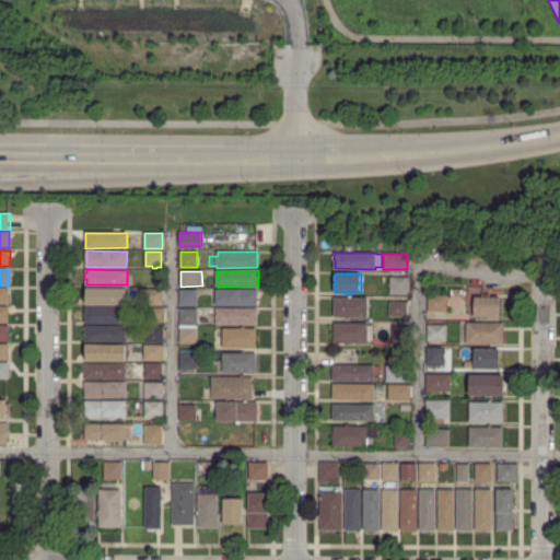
[(406,293),(391,293),(391,278),(407,278),(406,293)]
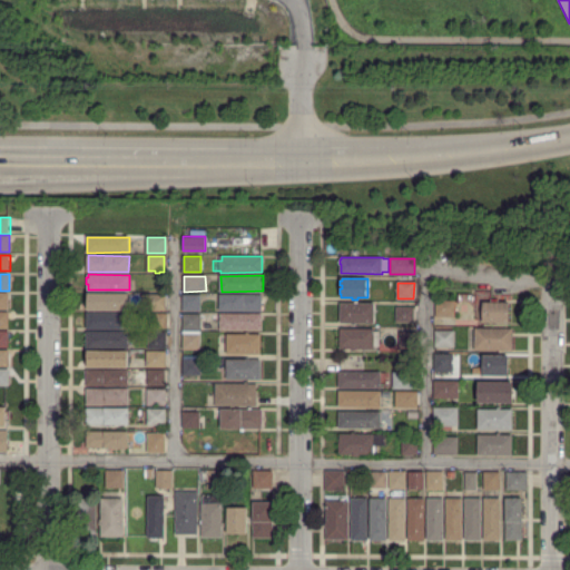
[(0,308),(0,293),(9,293),(9,308),(0,308)]
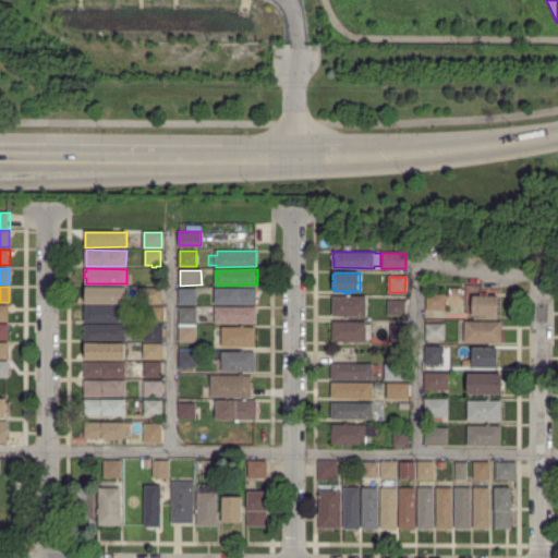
[(125,303),(85,302),(85,288),(125,289),(125,303)]
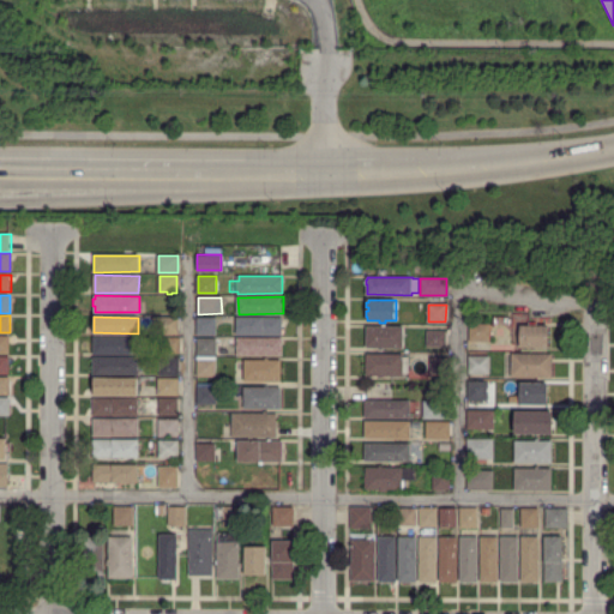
[(178,333),(160,333),(160,317),(178,317),(178,333)]
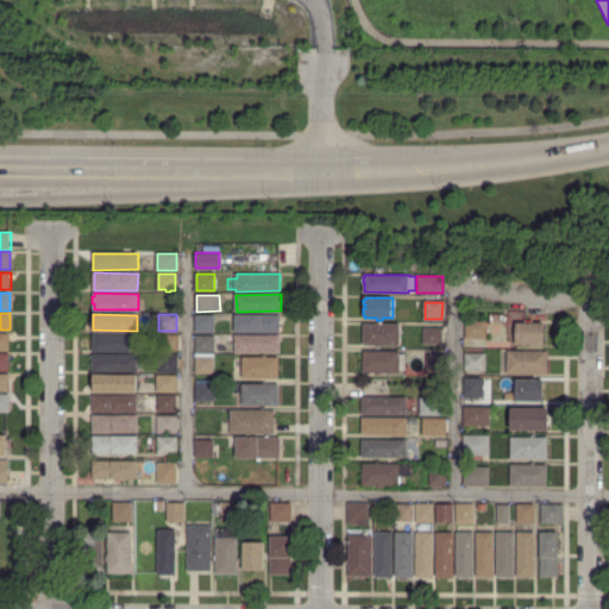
[(196,332),(195,315),(213,314),(213,331),(196,332)]
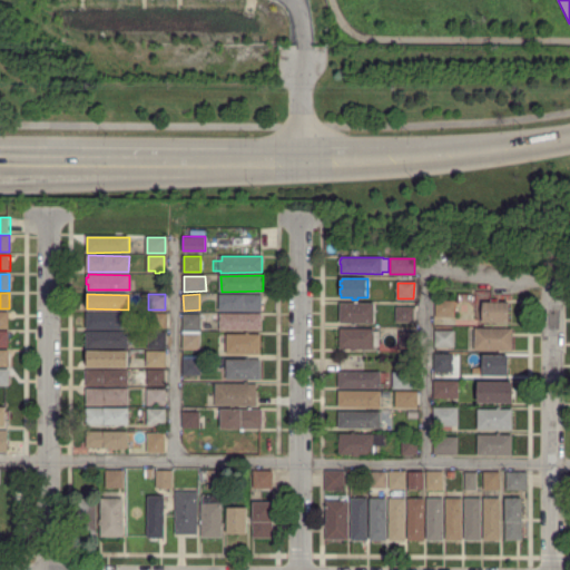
[(262,311),(219,310),(215,310),(215,297),(222,297),(222,295),(262,295),(262,311)]
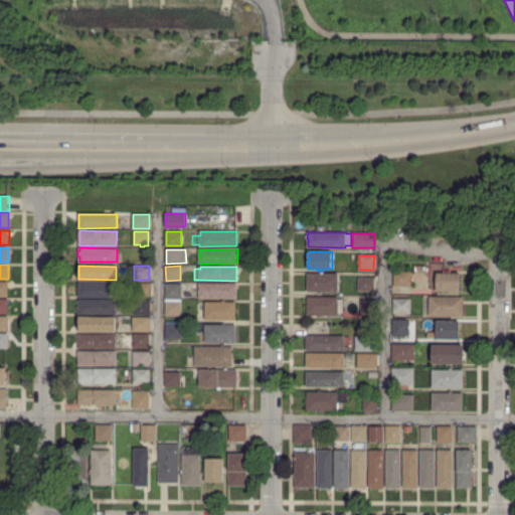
[(409,285),(394,285),(394,273),(409,273),(409,285)]
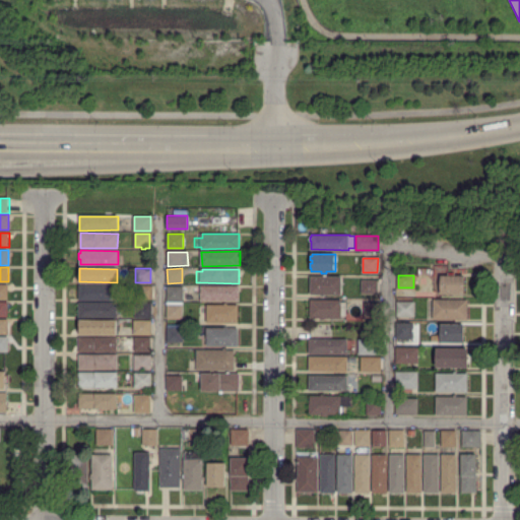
[(463,294),(440,294),(441,275),(463,275),(463,294)]
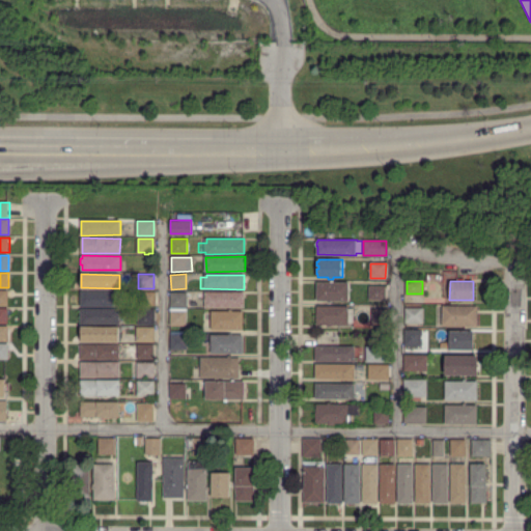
[(331,302),(329,302),(329,301),(316,301),(316,298),(315,298),(316,292),(317,292),(317,287),(316,287),(316,284),(317,284),(317,283),(347,283),(347,302),(331,301),(331,302)]
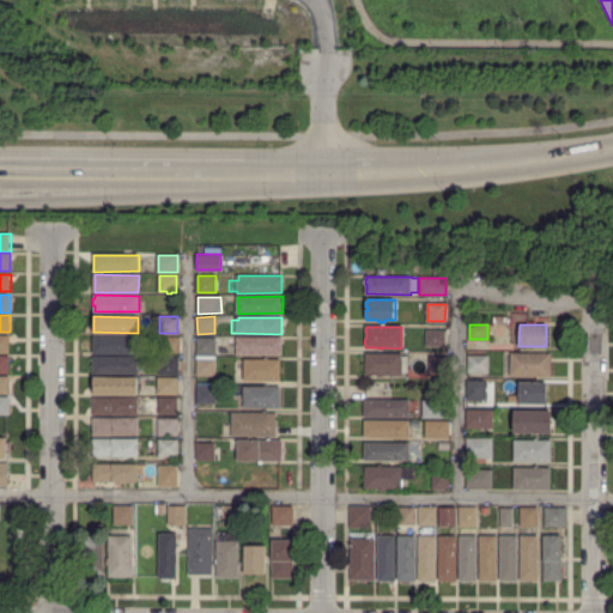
[(444,345),(426,345),(426,331),(444,332),(444,345)]
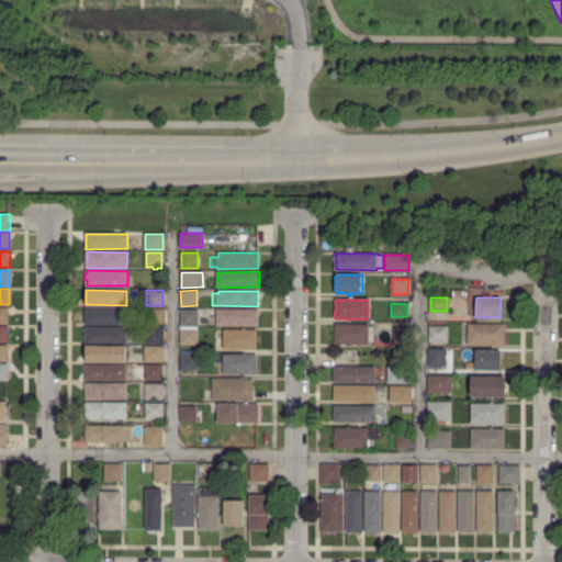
[(0,323),(0,307),(9,307),(9,323),(0,323)]
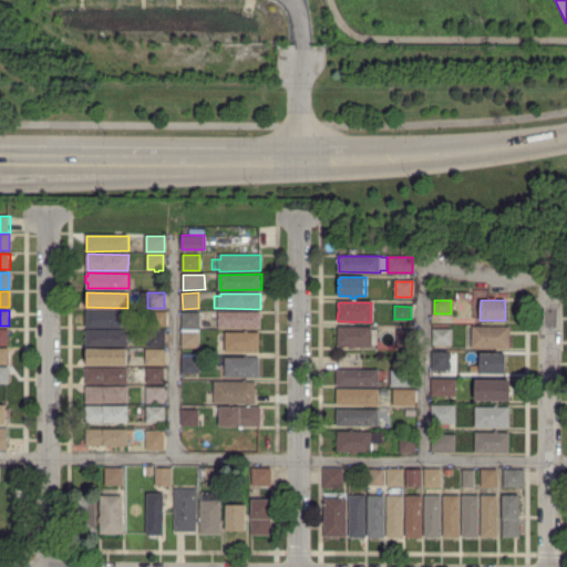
[(129,327),(86,326),(86,311),(129,311),(129,313),(135,313),(135,326),(129,326),(129,327)]
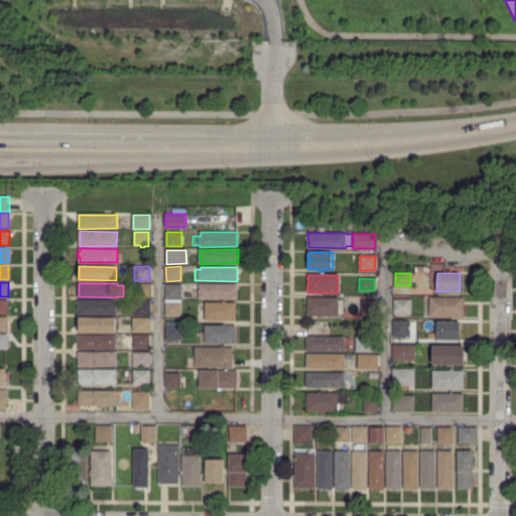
[(236,299),(200,298),(200,283),(237,283),(236,299)]
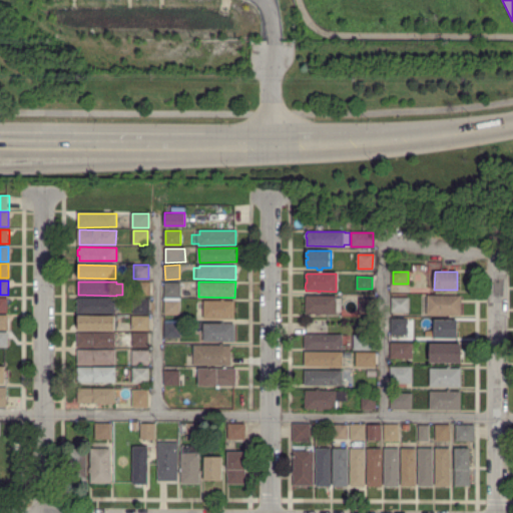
[(165,295),(165,283),(180,283),(180,294),(165,295)]
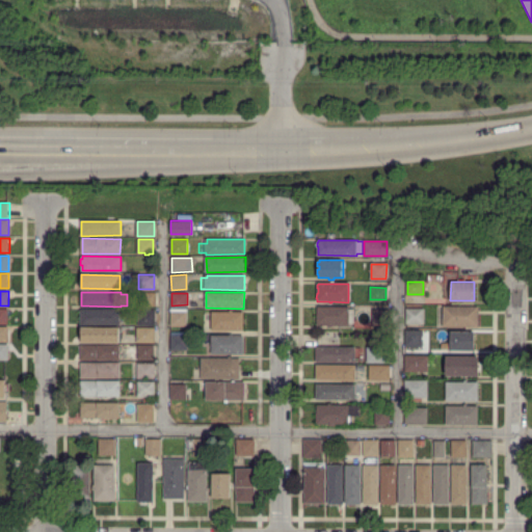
[(327,327),(327,324),(318,324),(318,307),(348,307),(348,310),(353,309),(353,323),(349,323),(349,325),(333,325),(333,326),(327,327)]
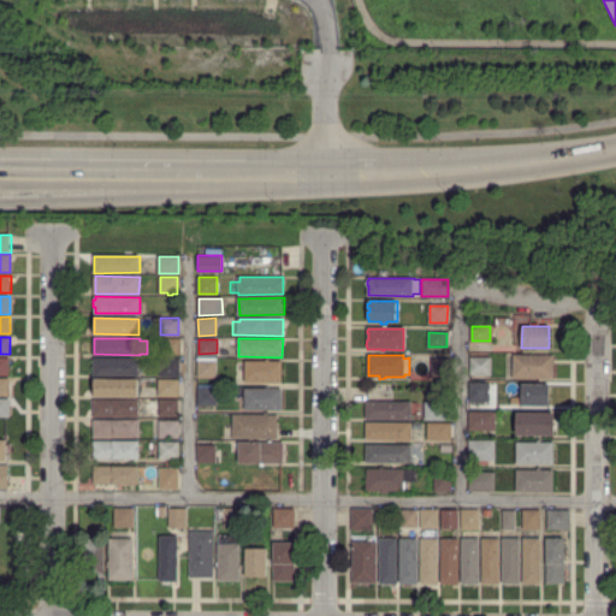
[(514,377),(514,373),(511,373),(511,369),(514,369),(514,363),(510,363),(510,360),(514,360),(514,355),(552,355),(552,377),(514,377)]
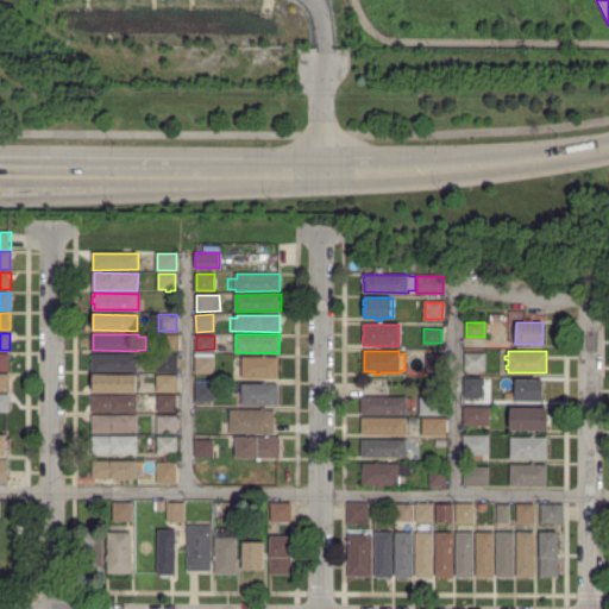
[(10,370),(0,370),(0,353),(11,353),(10,370)]
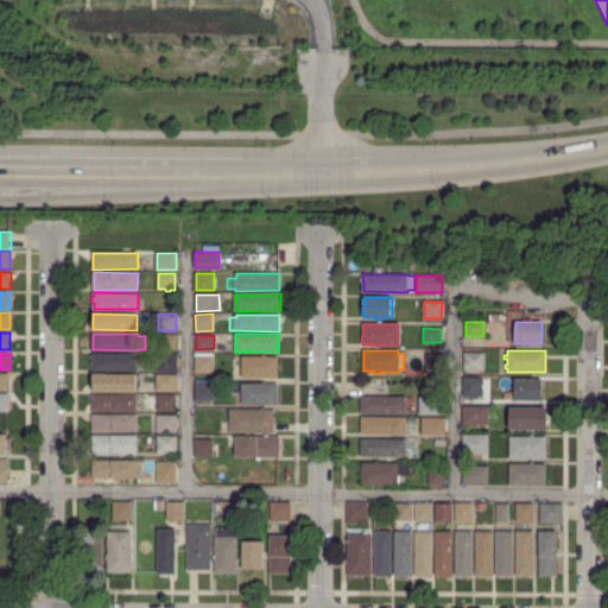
[(442,373),(443,353),(425,353),(425,372),(442,373)]
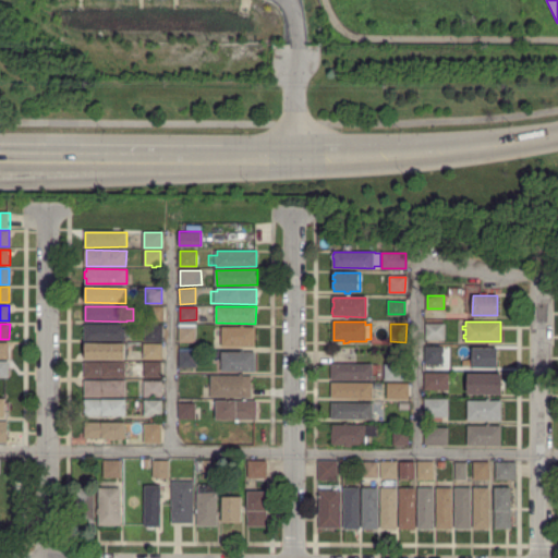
[(427,340),(426,324),(444,324),(444,340),(427,340)]
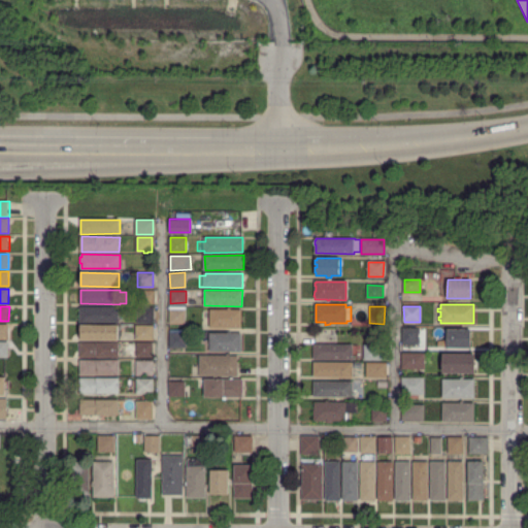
[(119,322),(79,322),(80,307),(119,307),(119,322)]
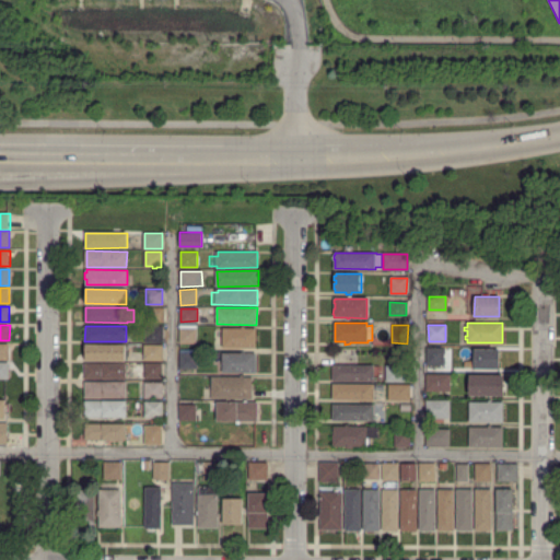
[(146,341),(144,326),(163,326),(163,340),(146,341)]
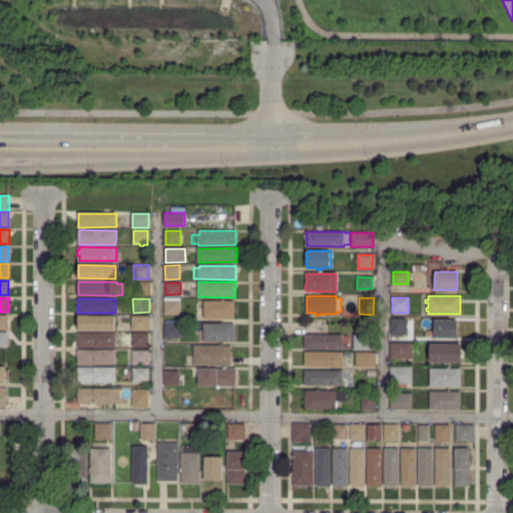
[(234,319),(204,318),(204,301),(221,301),(221,300),(224,300),(224,301),(234,302),(234,319)]
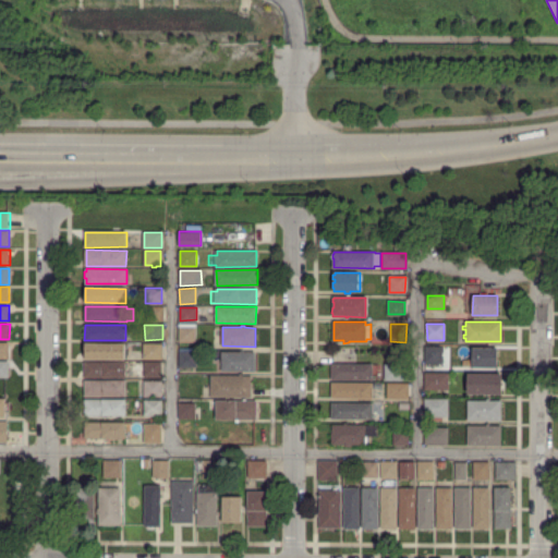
[(182,327),(198,327),(198,342),(182,342),(182,327)]
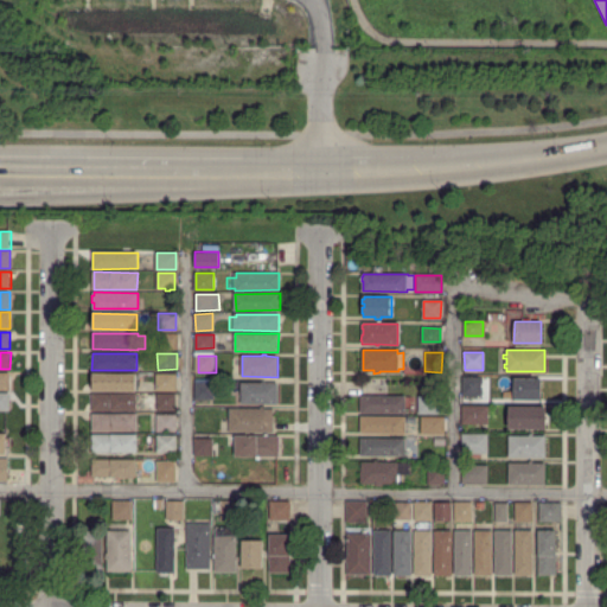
[(10,390),(0,389),(0,372),(10,372),(10,390)]
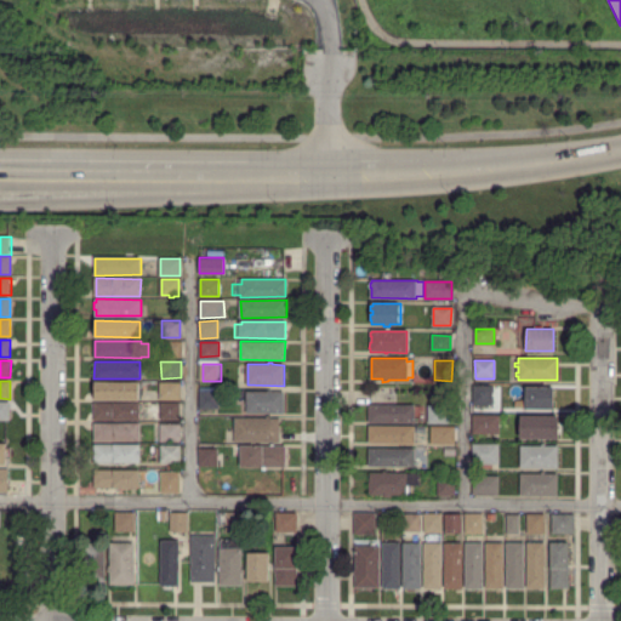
[(138,400),(95,400),(95,381),(138,381),(138,400)]
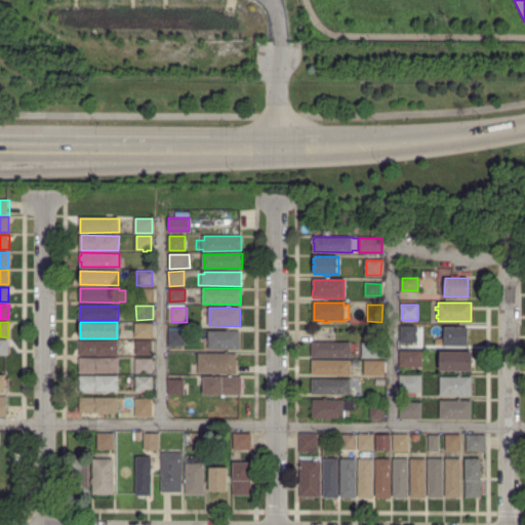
[(152,322),(134,322),(133,337),(152,337),(152,322)]
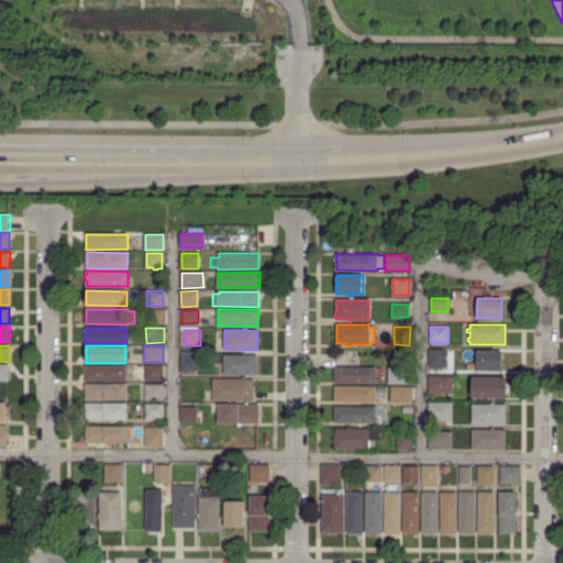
[(430,365),(430,350),(446,350),(446,365),(430,365)]
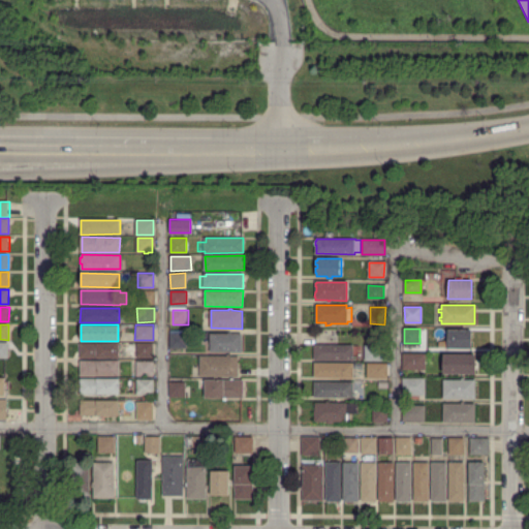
[(448,348),(448,346),(446,346),(446,341),(448,341),(448,336),(446,336),(446,333),(448,333),(448,331),(471,330),(471,348),(448,348)]
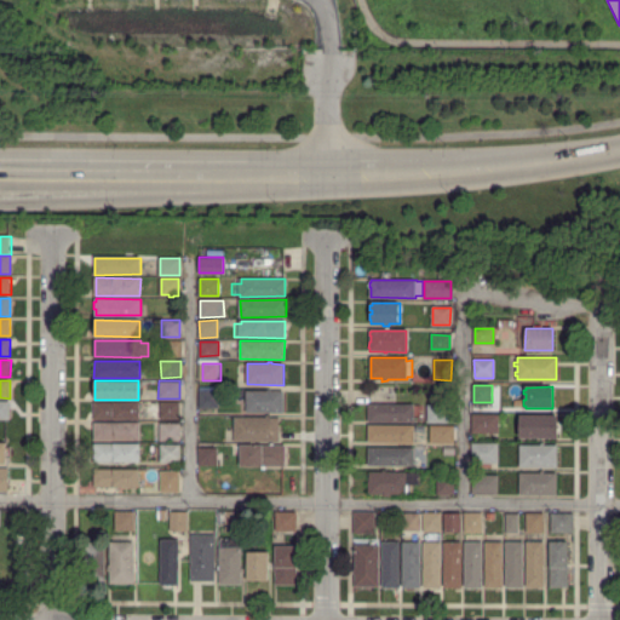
[(201,407),(200,390),(218,390),(218,406),(201,407)]
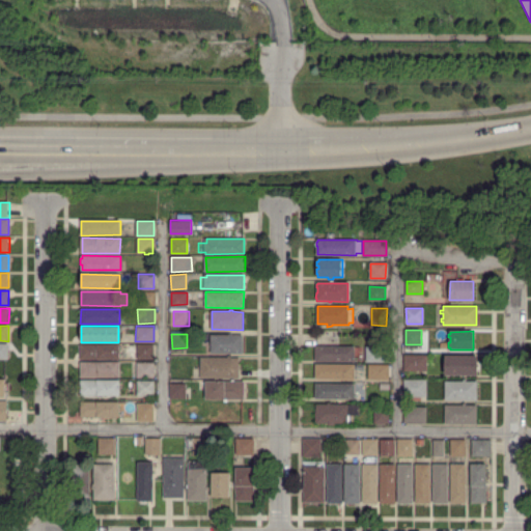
[(212,353),(212,336),(244,335),(244,352),(212,353)]
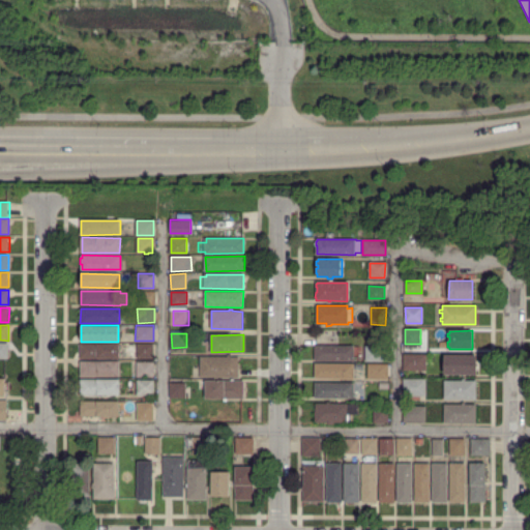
[(9,358),(0,358),(0,343),(9,343),(9,358)]
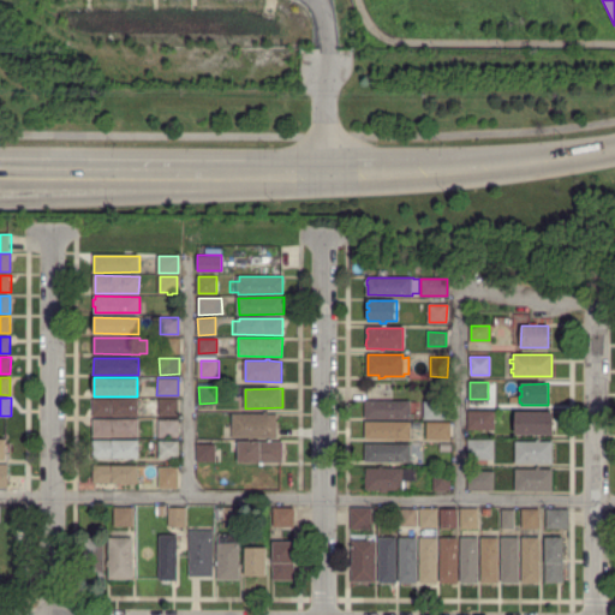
[(159,417),(159,399),(178,398),(178,416),(159,417)]
